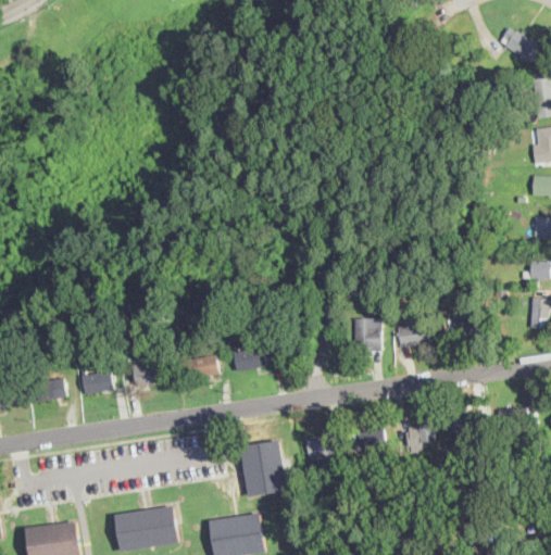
[(508,28),(517,35),(520,32),(524,34),(523,37),(538,47),(528,62),(503,47),(504,46),(499,42),(508,28)]
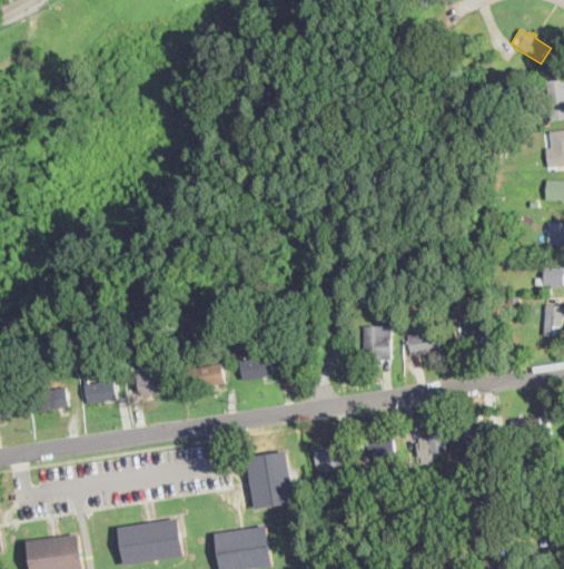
[(504,85),(501,90),(496,86),(502,78),(506,81),(504,85)]
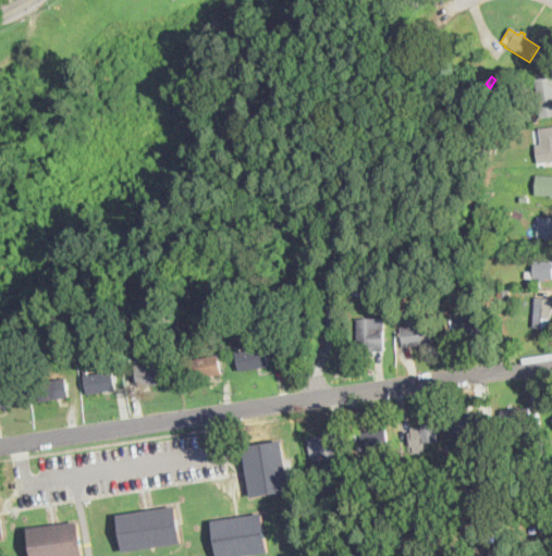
[(551,116),(536,119),(532,79),(551,77),(551,116)]
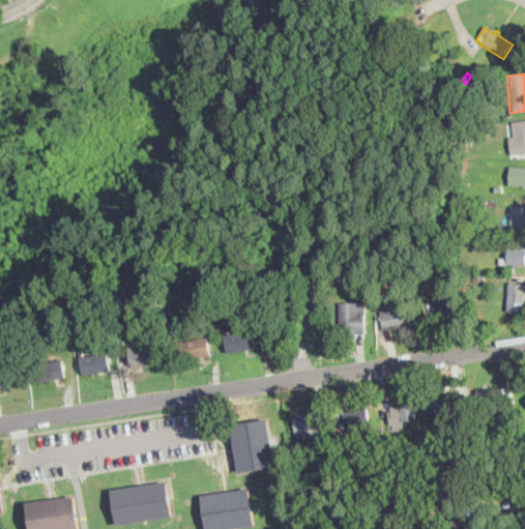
[(524,153),(514,155),(509,123),(524,120),(524,153)]
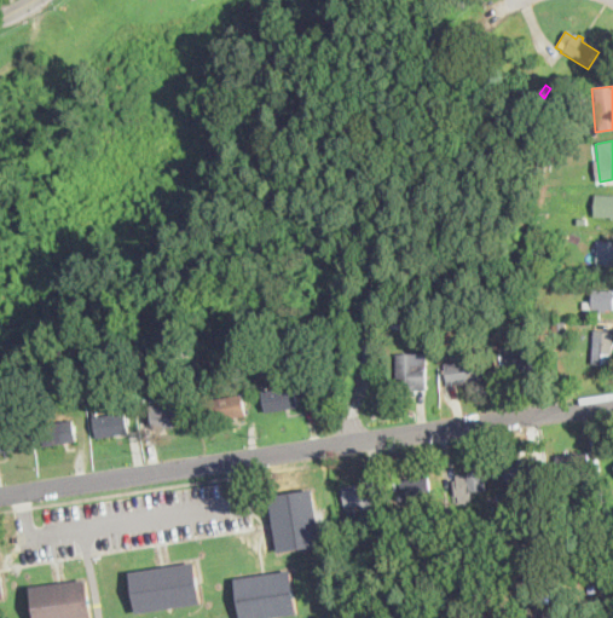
[(612,217),(589,215),(590,195),(612,196),(612,217)]
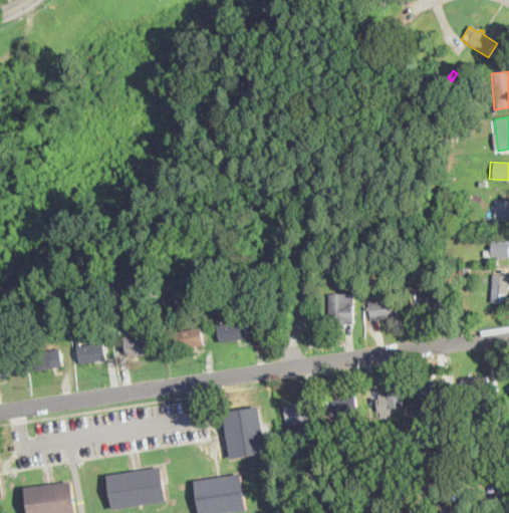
[(508,201),(508,225),(491,225),(492,201),(508,201)]
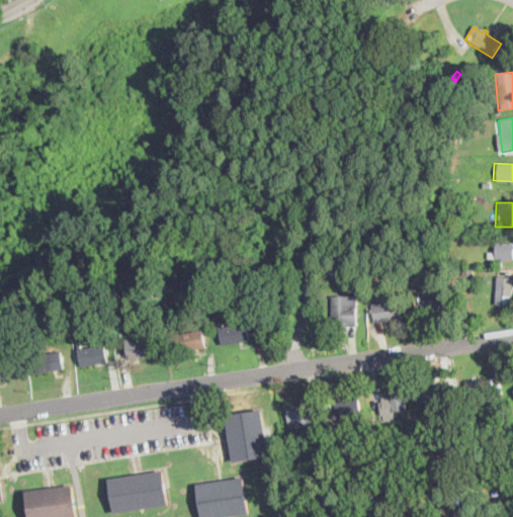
[(512,250),(511,250),(510,259),(484,259),(484,253),(492,253),(492,243),(511,243),(510,247),(512,247),(512,250)]
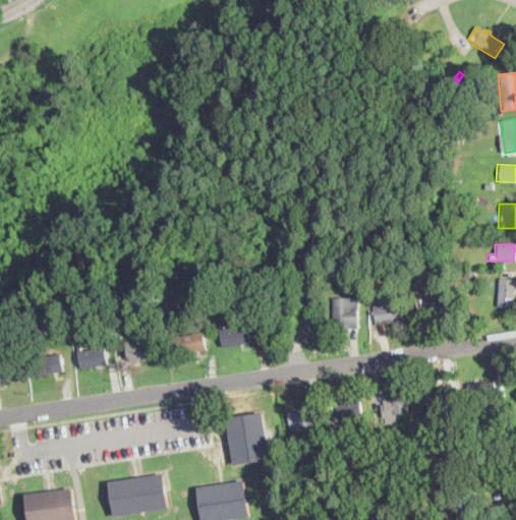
[(452,277),(445,278),(443,270),(451,269),(452,277)]
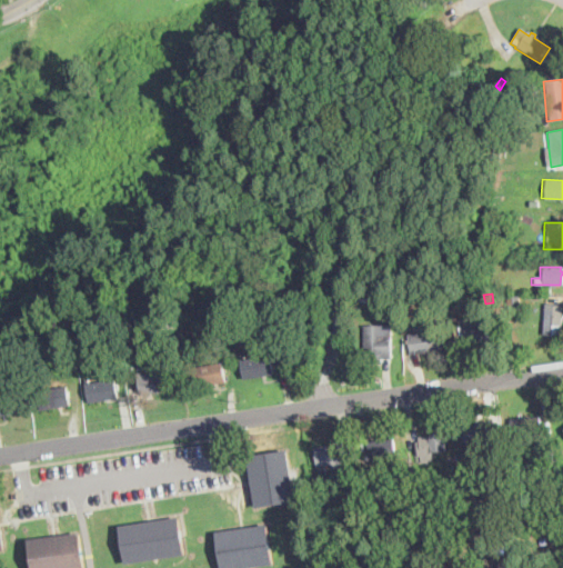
[(515,307),(503,306),(504,296),(515,296),(515,307)]
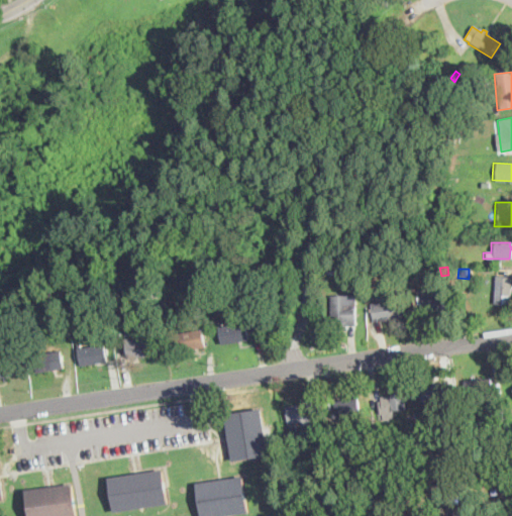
[(509,290),(508,306),(491,305),(492,277),(509,277),(509,290)]
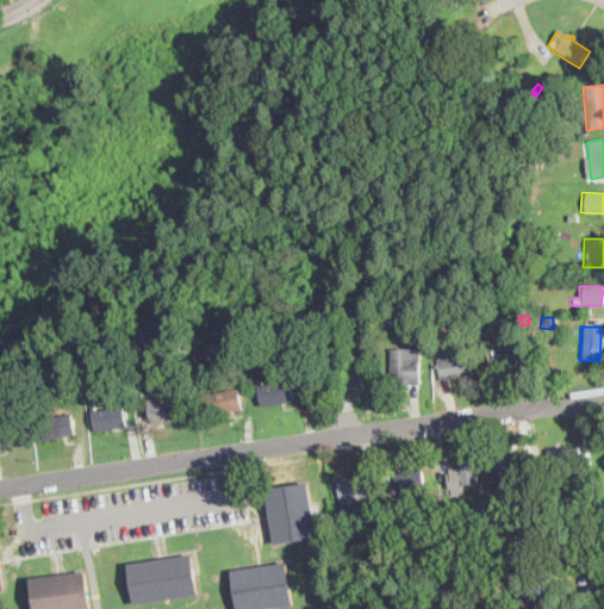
[(510,339),(511,345),(524,342),(528,364),(497,368),(493,347),(500,346),(499,340),(510,339)]
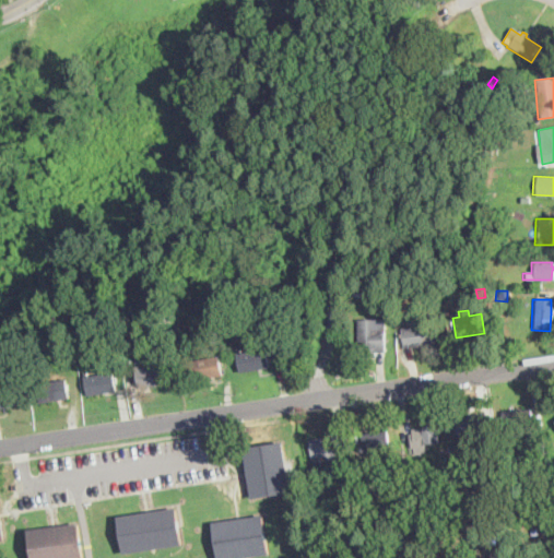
[(380,332),(381,353),(362,353),(362,349),(354,349),(354,321),(380,321),(380,332)]
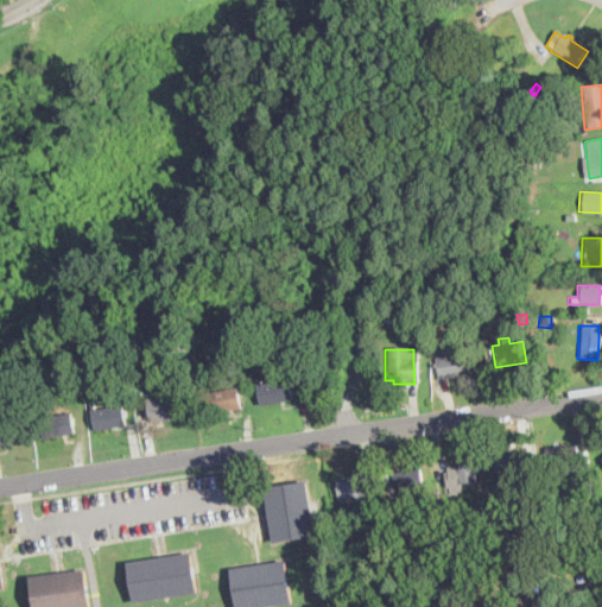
[(442,377),(433,378),(431,358),(473,353),(475,373),(442,377)]
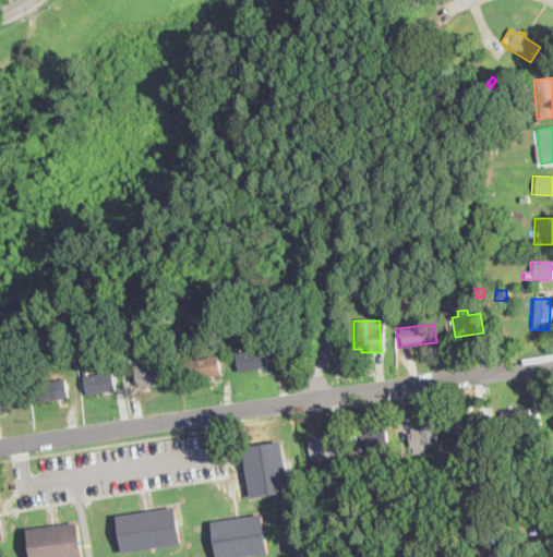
[(238,348),(238,353),(262,350),(264,368),(236,373),(232,349),(238,348)]
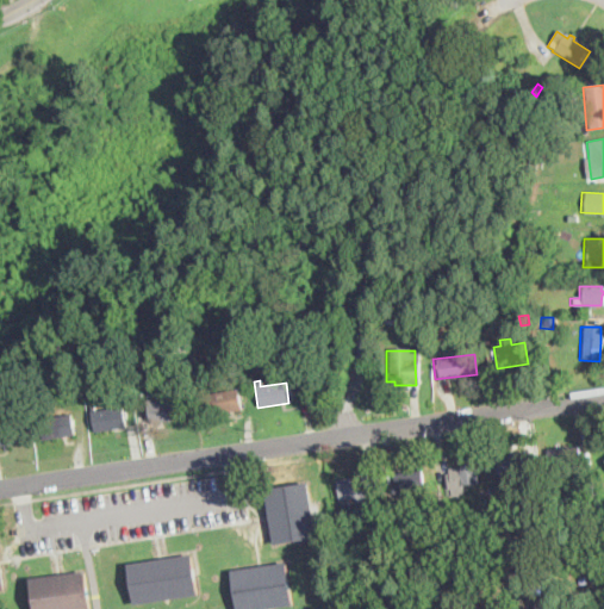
[(306,396),(303,396),(302,381),(310,381),(311,396),(306,396)]
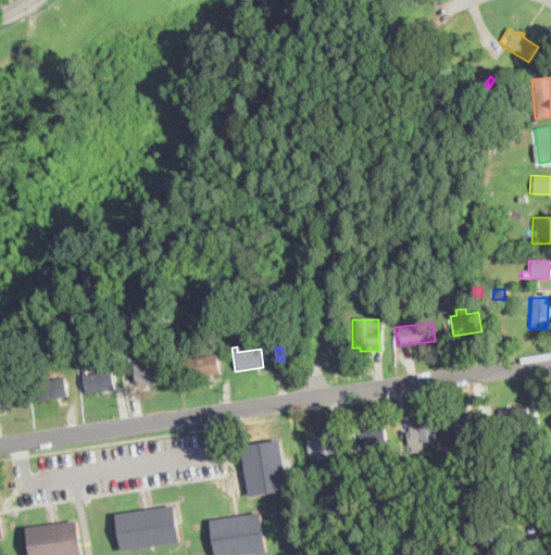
[(205,376),(188,379),(185,360),(214,355),(217,374),(205,376)]
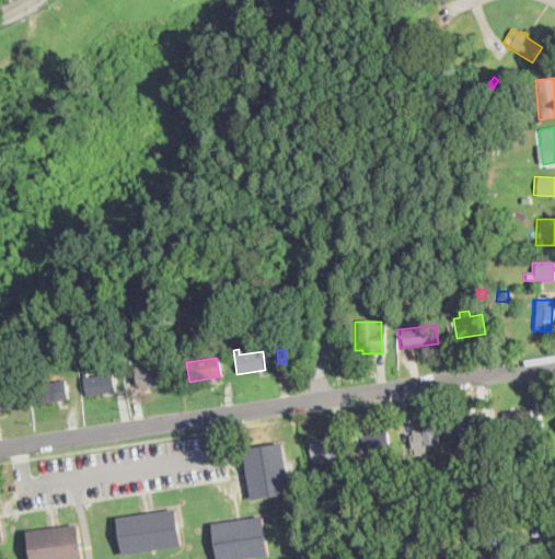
[(143,388),(135,389),(131,370),(161,364),(164,385),(143,388)]
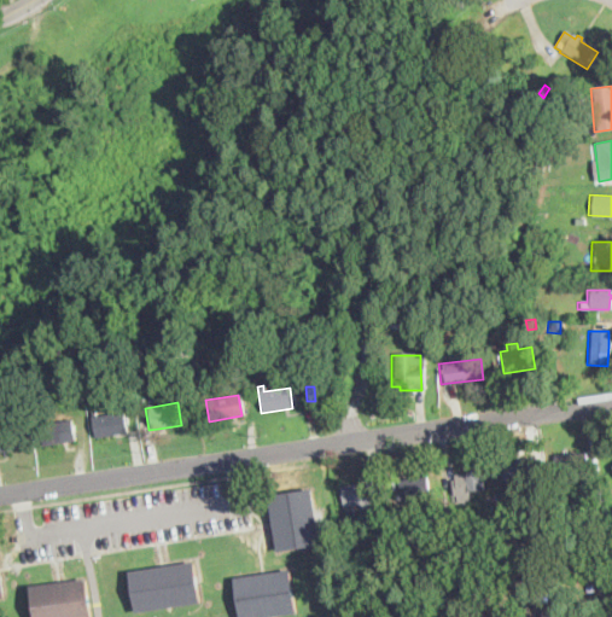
[(94,413),(94,417),(121,413),(124,434),(93,438),(88,413),(94,413)]
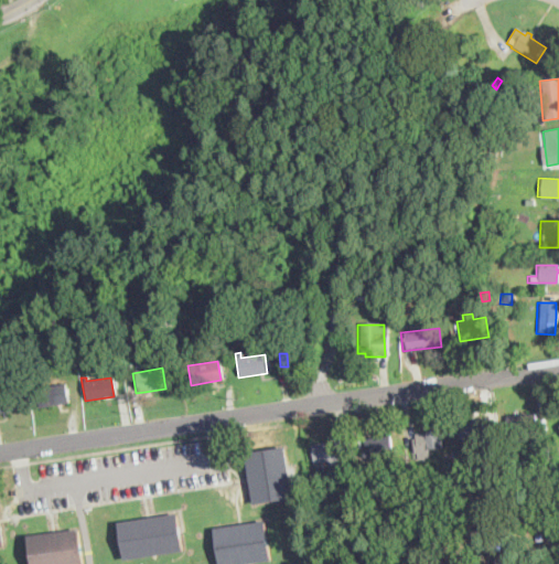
[(63,387),(65,404),(36,408),(33,385),(39,384),(39,387),(63,384),(63,387)]
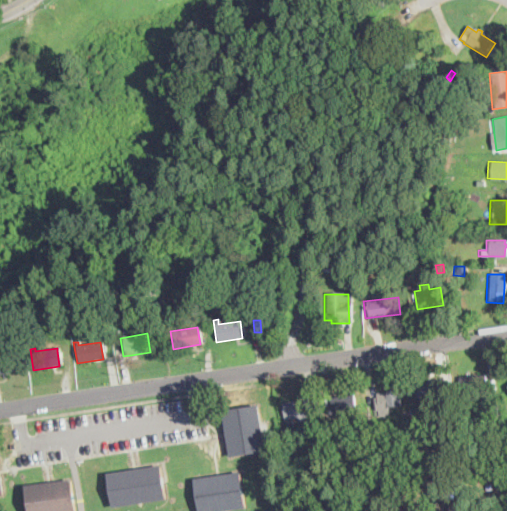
[(1,375),(0,375),(0,356),(16,354),(19,372),(1,375)]
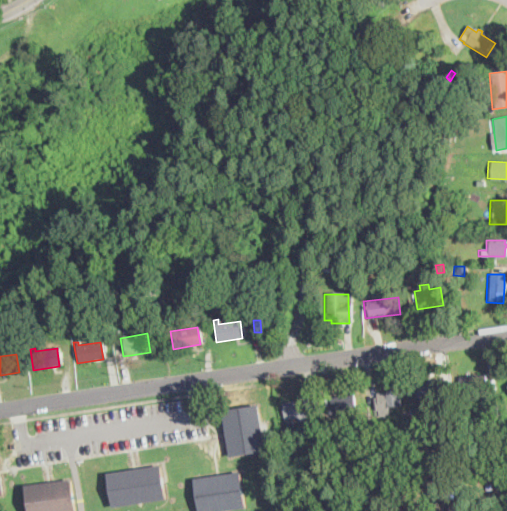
[(474,393),(475,399),(464,401),(464,397),(461,397),(458,378),(483,374),(485,392),(474,393)]
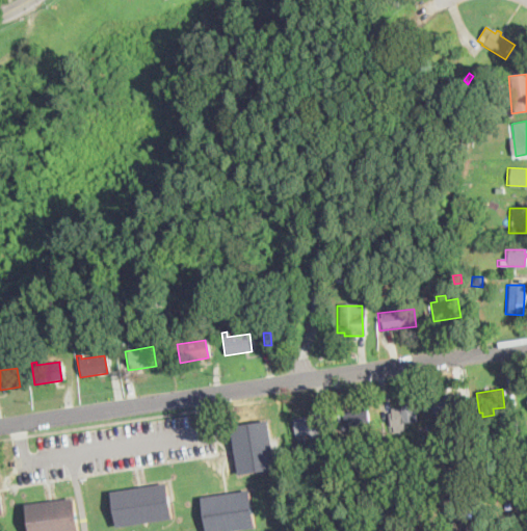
[(453,401),(456,419),(445,421),(445,416),(432,418),(430,400),(453,397),(453,401)]
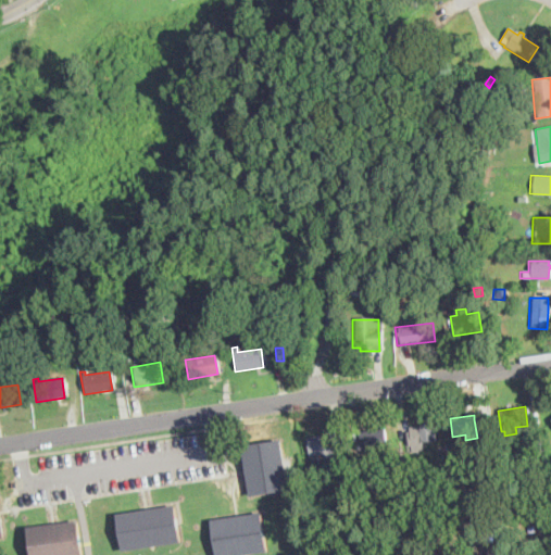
[(430,424),(431,430),(434,440),(418,442),(420,451),(409,452),(408,445),(405,446),(403,432),(407,432),(405,427),(430,424)]
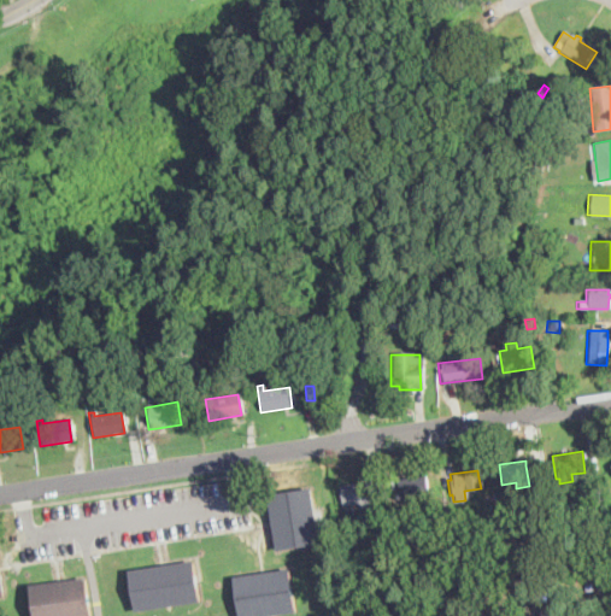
[(417,496),(395,499),(393,492),(397,491),(394,480),(397,480),(422,475),(426,494),(417,496)]
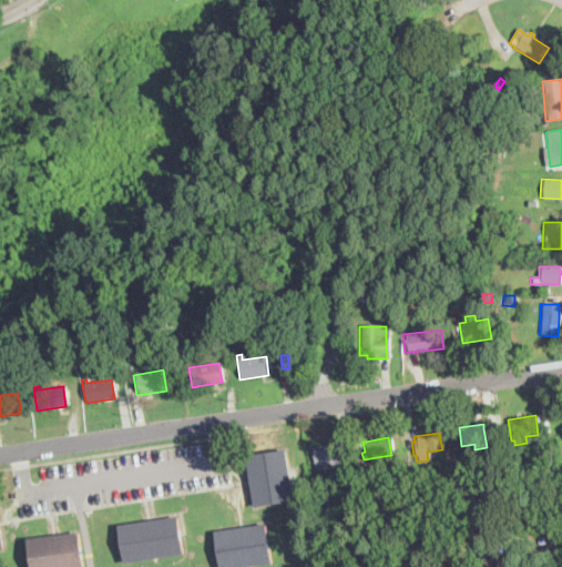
[(343,442),(343,445),(351,444),(354,458),(336,461),(337,468),(331,469),(330,464),(314,466),(312,447),(328,445),(328,443),(343,442)]
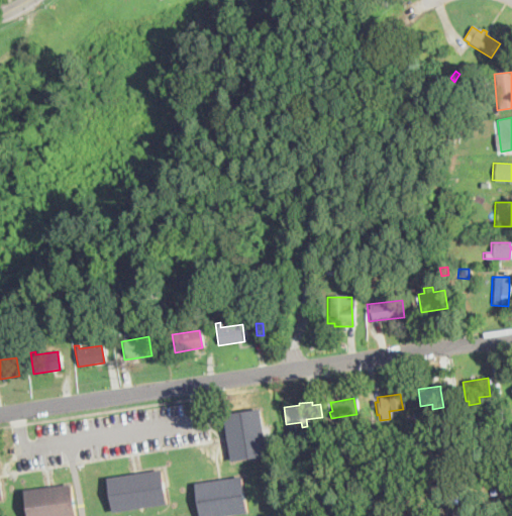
[(265,457),(228,462),(222,414),(259,409),(265,457)]
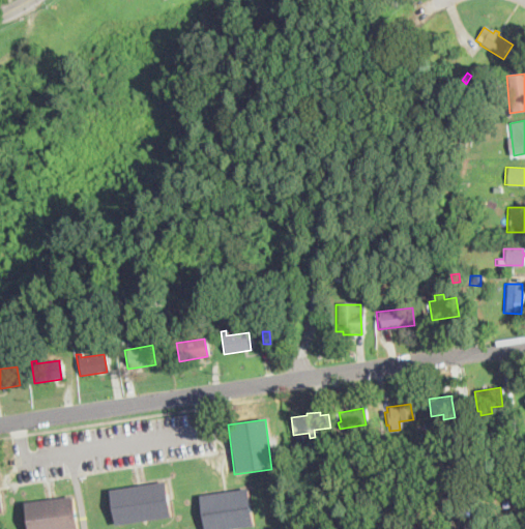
[(453,430),(444,432),(442,423),(450,421),(453,430)]
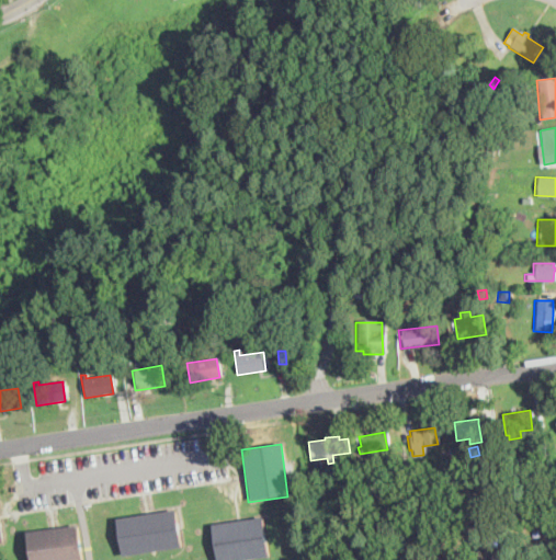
[(180,548),(120,557),(114,520),(120,520),(173,511),(180,548)]
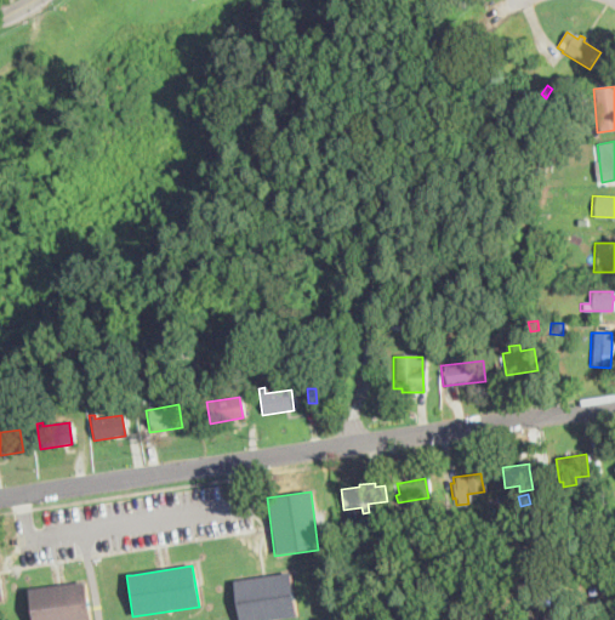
[(294,618),(279,619),(237,619),(232,582),(288,574),(294,618)]
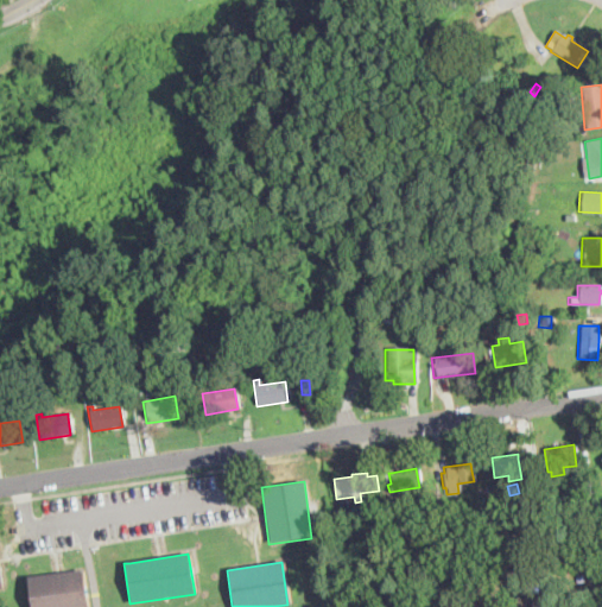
[(29,606),(26,577),(82,571),(86,606),(29,606)]
